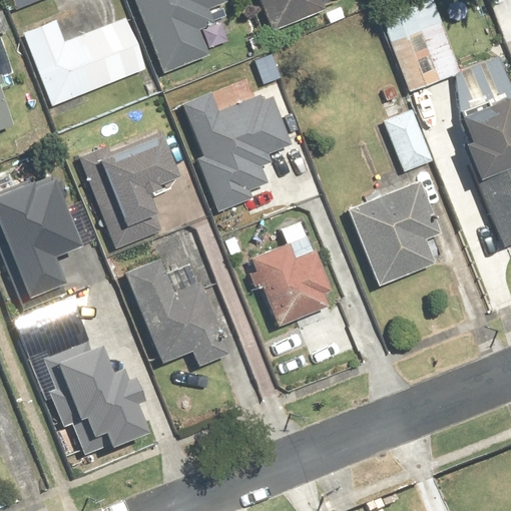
[(12,0),(15,9),(38,0),(12,0)]
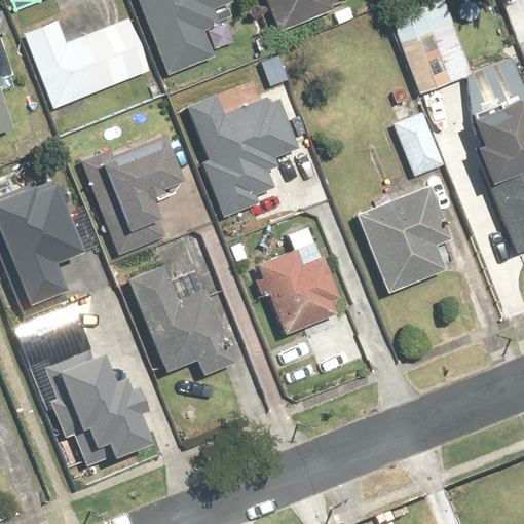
[(139,0),(169,76),(217,58),(207,30),(220,24),(215,11),(234,3),(232,0),(139,0)]
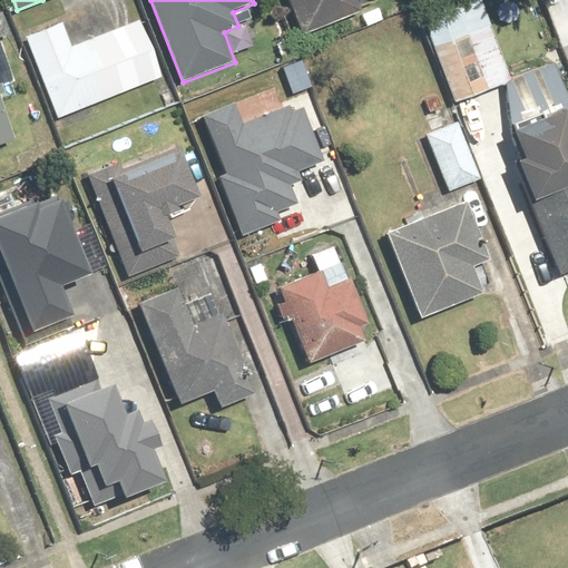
[(287,0),(303,37),(341,21),(339,16),(369,3),(366,0),(287,0)]
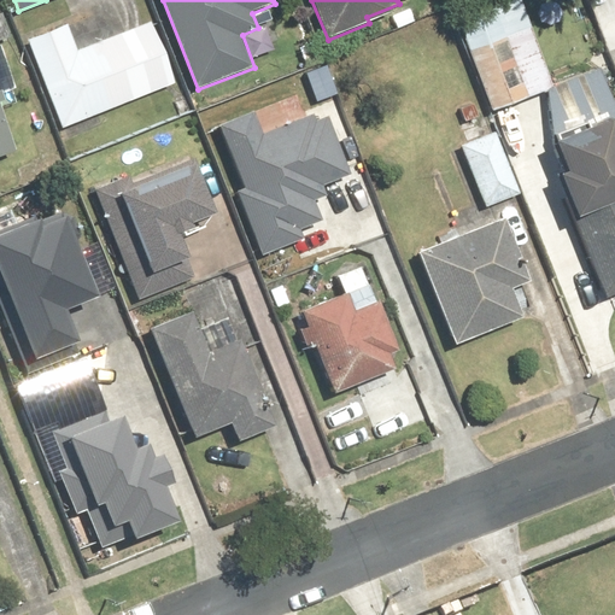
[(523,0),(514,0),(461,18),(492,111),(555,91),(523,0)]
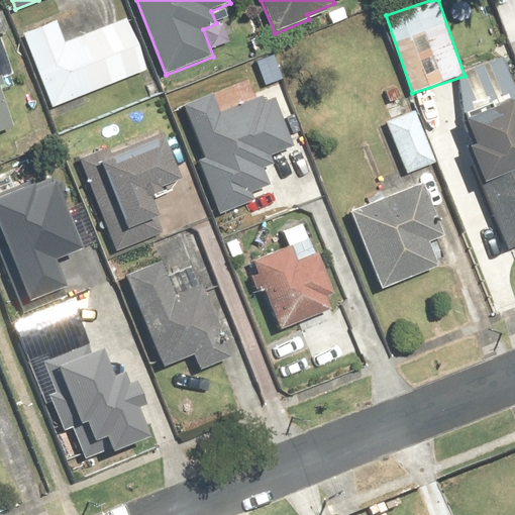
[(3,97),(20,92),(1,35),(11,32),(4,11),(0,12),(0,128),(12,124),(3,97)]
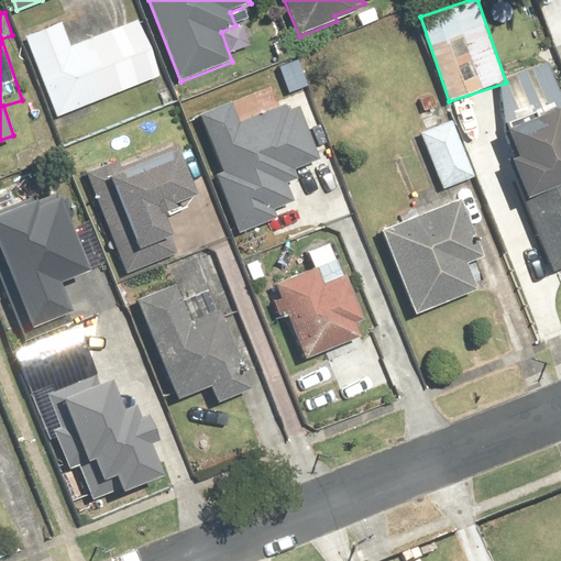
[(63,23),(26,39),(59,117),(161,75),(138,20),(73,46),(63,23)]
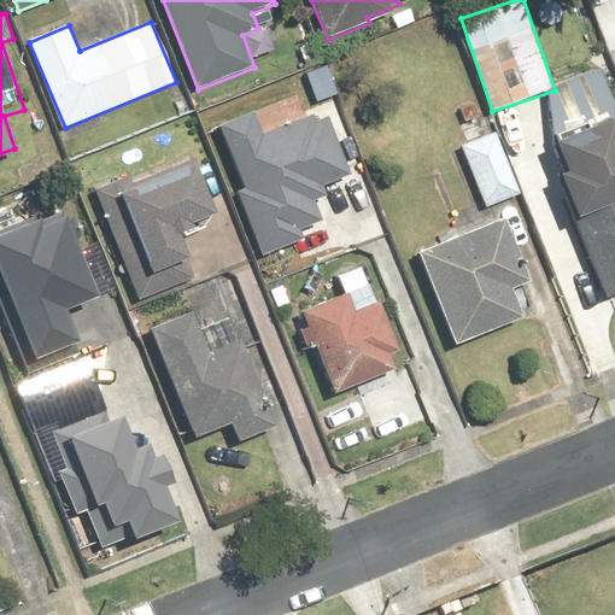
[(332,68),(304,80),(315,103),(343,89),(332,68)]
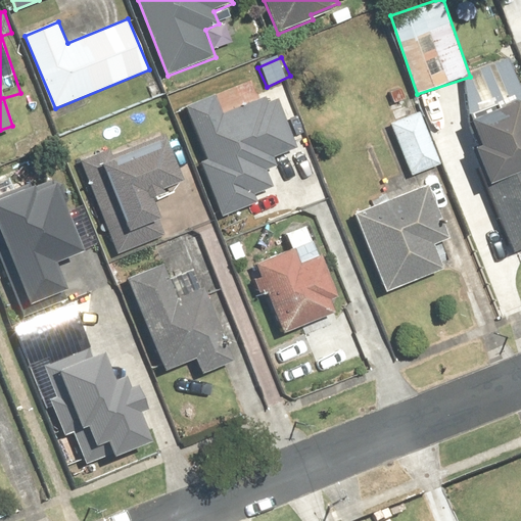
[(216,97),(188,109),(208,158),(200,161),(224,217),(278,194),(271,178),(287,172),(282,160),(300,153),(274,90),(222,111),(216,97)]
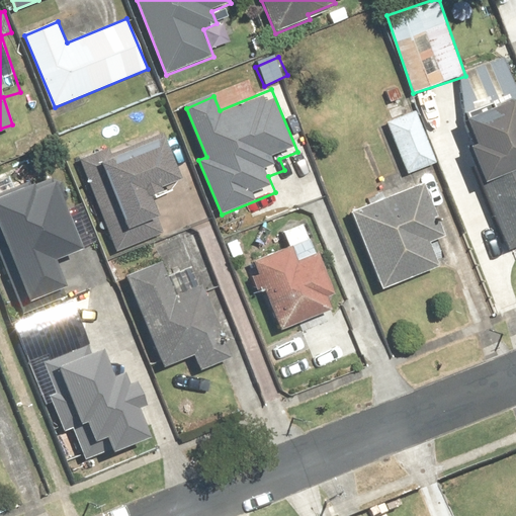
[(515,98),(466,116),(476,141),(470,143),(510,247),(515,244),(515,98)]
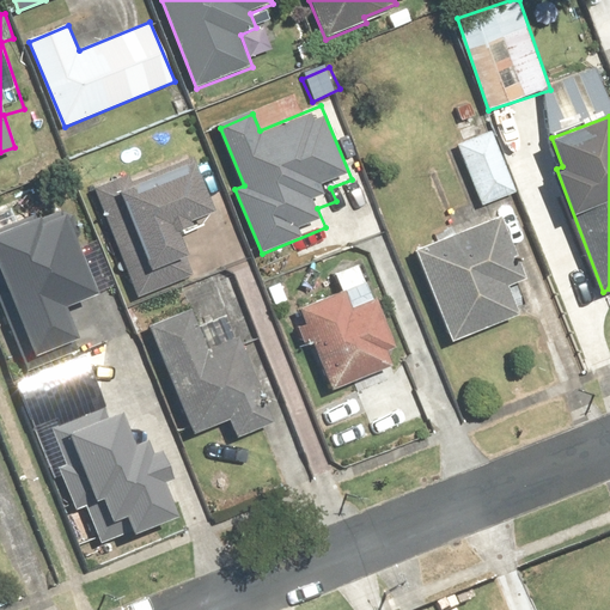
[(494,128),(458,141),(481,203),(517,190),(494,128)]
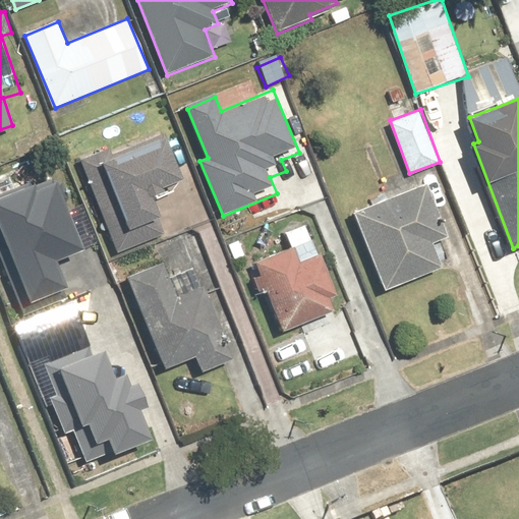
[(107,149),(79,160),(117,251),(164,232),(149,193),(183,180),(164,132),(109,155),(107,149)]
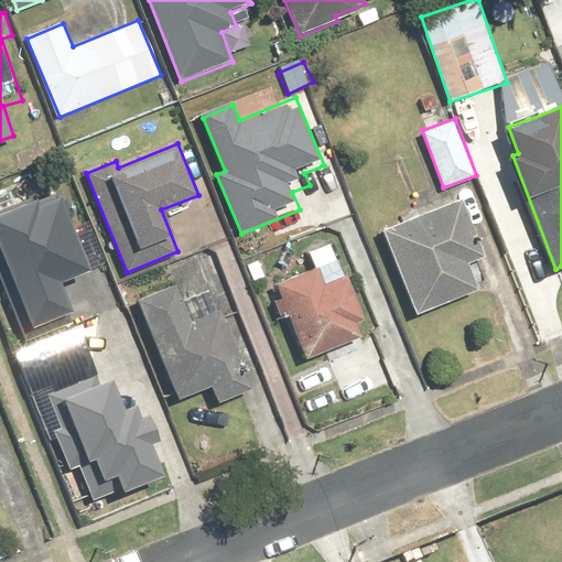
[(39,204),(35,197),(18,204),(11,188),(0,193),(0,249),(31,324),(72,307),(61,282),(89,271),(65,215),(71,213),(63,194),(39,204)]
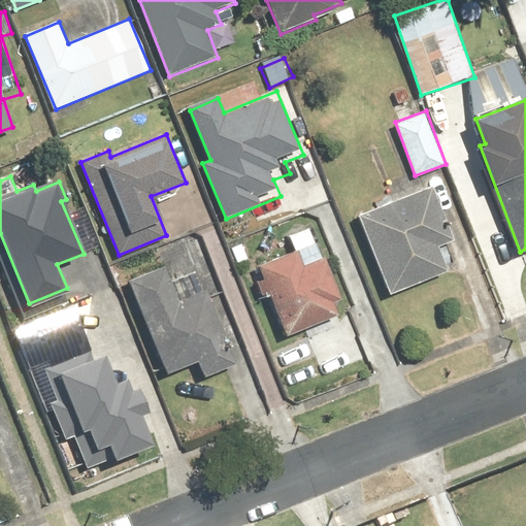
[(433,187),(359,215),(389,295),(456,270),(446,243),(454,241),(433,187)]
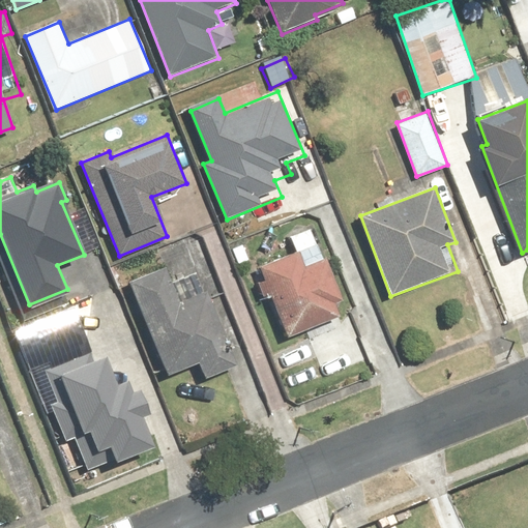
[(321,254),(312,228),(293,235),(299,252),(260,267),(264,277),(259,280),(265,297),(269,295),(285,335),(341,315),(338,306),(345,303),(325,252),(321,254)]
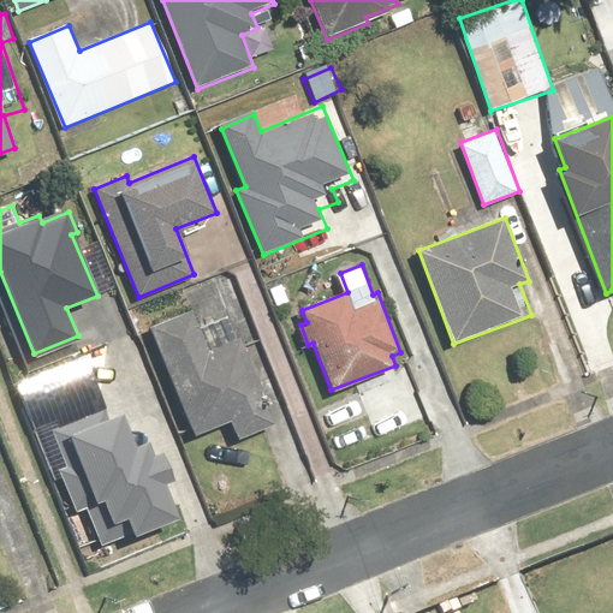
[(189,308),(150,325),(198,435),(230,422),(237,439),(281,421),(255,357),(248,361),(239,341),(209,355),(189,308)]
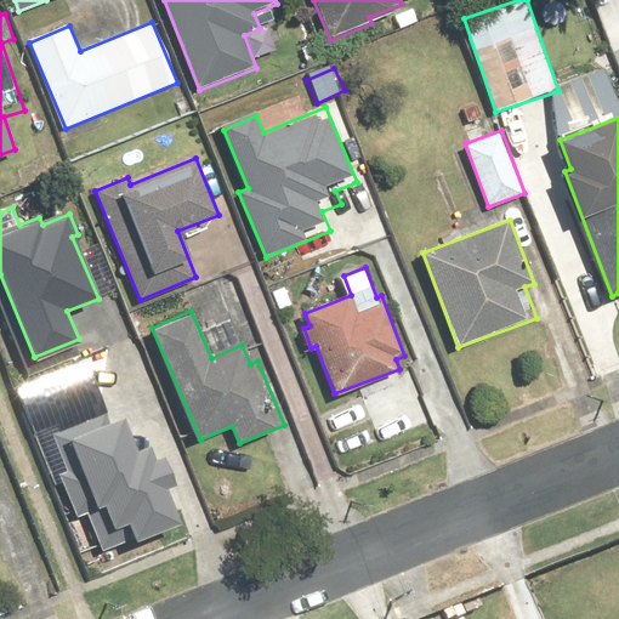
[(124,414),(68,435),(96,506),(103,503),(112,527),(128,521),(135,541),(181,523),(166,486),(174,482),(158,439),(136,447),(124,414)]
